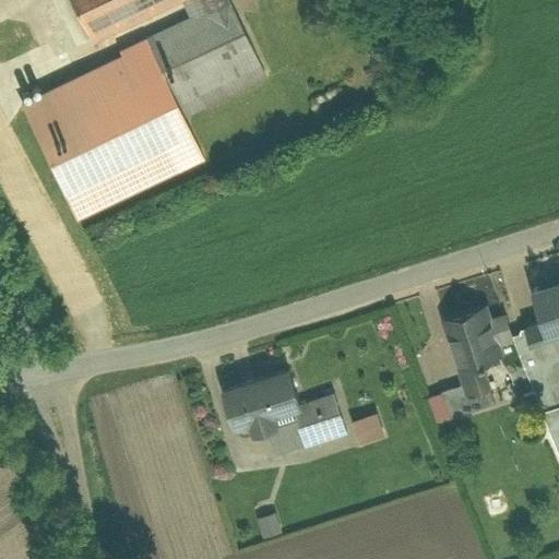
[(70,0),(91,42),(178,0),(70,0)]
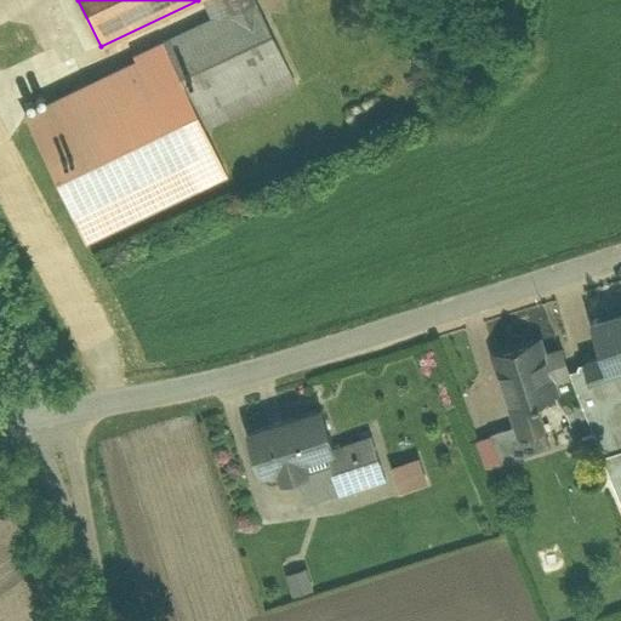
[(165,50),(203,130),(297,84),(255,0),(199,0),(209,18),(160,41),(165,50)]
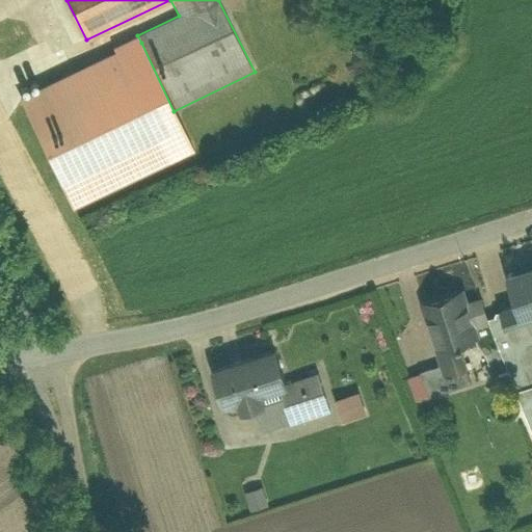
[(141,43),(18,101),(71,211),(193,152),(174,111),(141,43)]
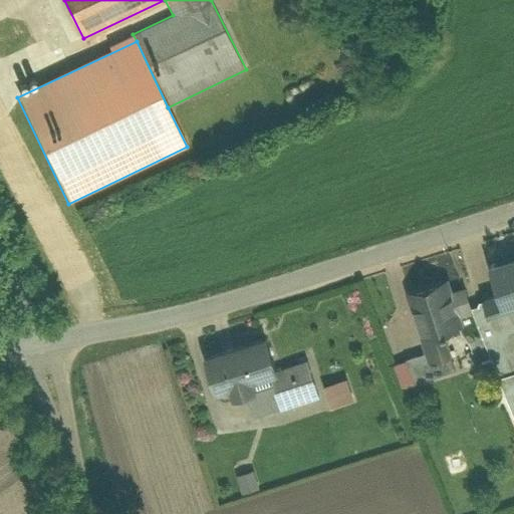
[(513,256),(495,262),(509,306),(513,304),(513,256)]
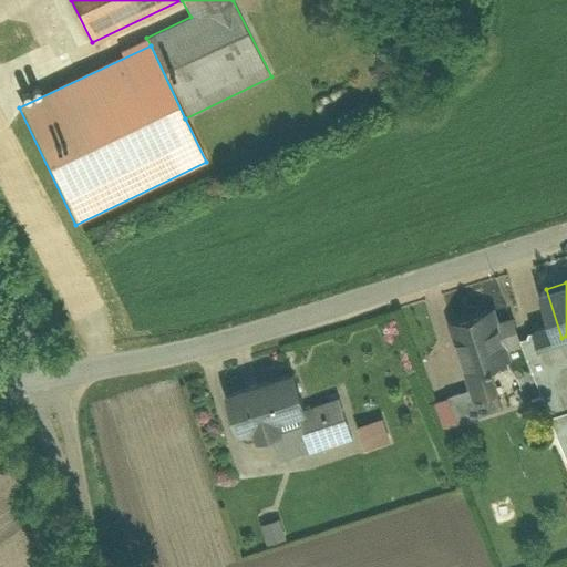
[(500,303),(454,319),(471,370),(496,361),(517,354),(514,347),(505,318),(500,303)]
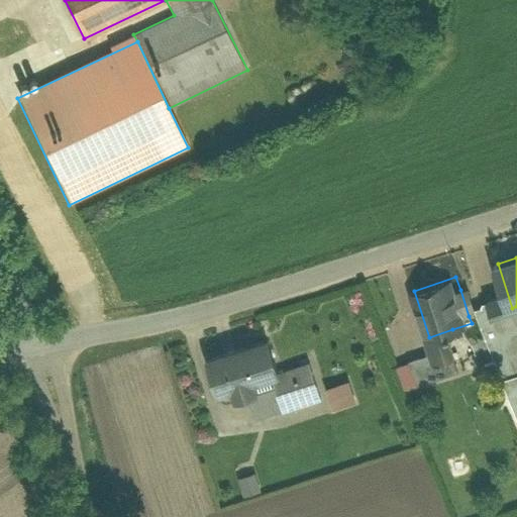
[(460,290),(469,316),(481,312),(473,286),(460,290)]
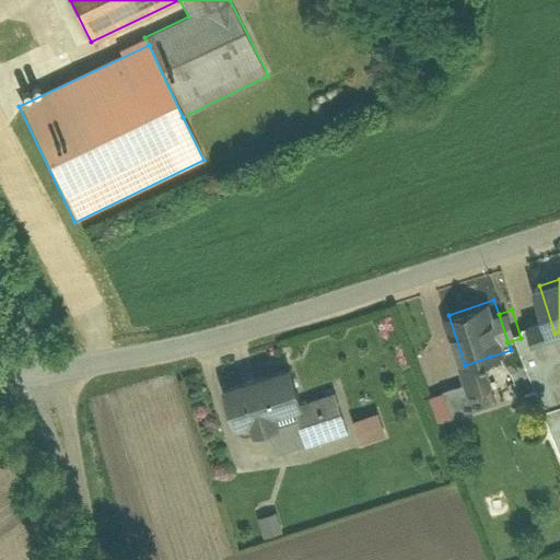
[(547,406),(557,404),(559,401),(559,331),(555,334),(539,339),(535,325),(522,328),(547,406)]
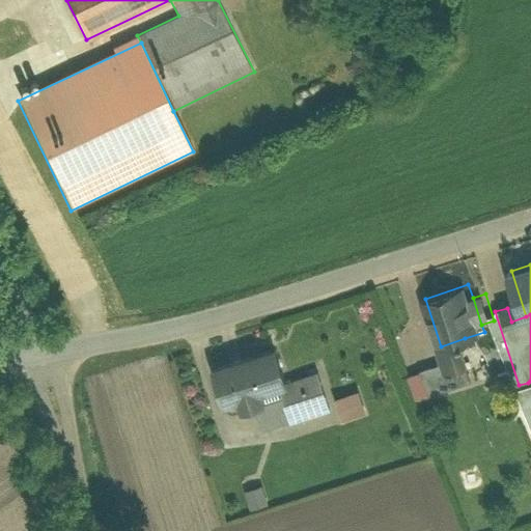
[(467,363),(472,361),(465,338),(441,346),(445,362),(448,369),(467,363)]
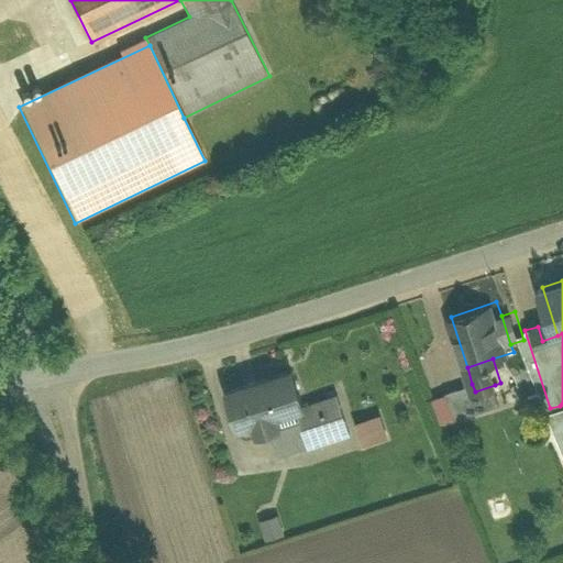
[(299,364),(230,387),(243,427),(261,421),(285,414),(305,407),(312,405),(299,364)]
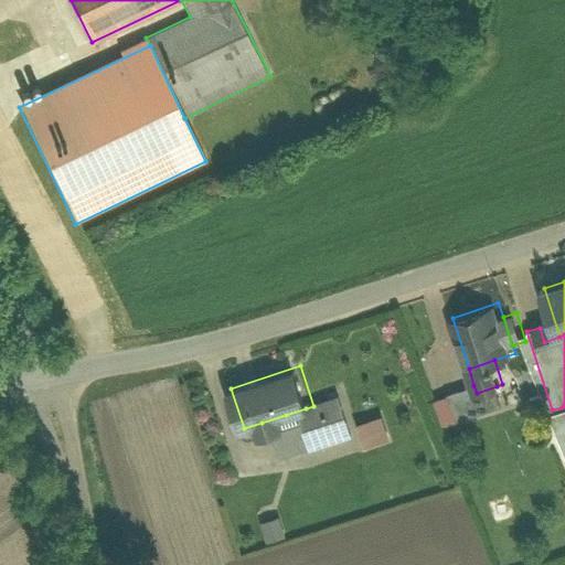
[(473,385),(438,397),(447,422),(502,403),(497,386),(477,393),(473,385)]
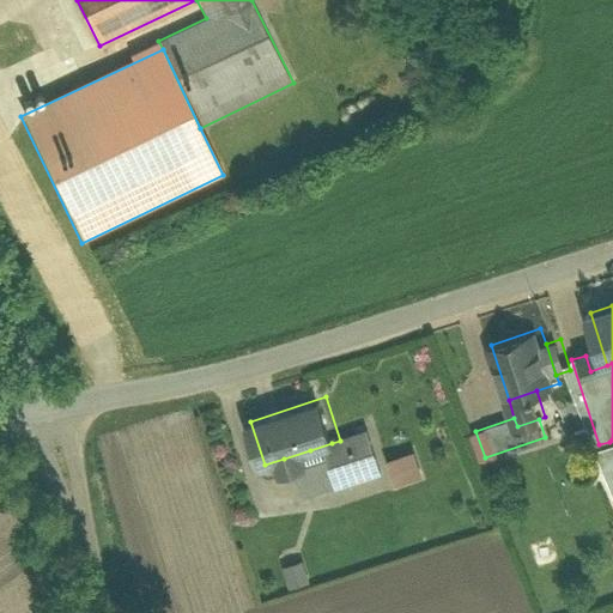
[(345,484),(387,471),(374,430),(340,441),(332,443),(345,484)]
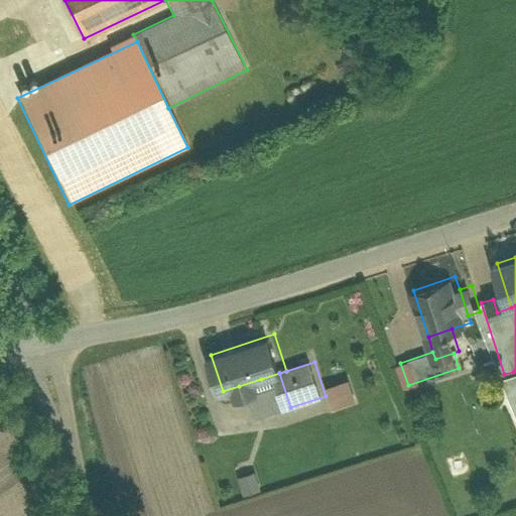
[(354,376),(329,384),(336,407),(362,399),(354,376)]
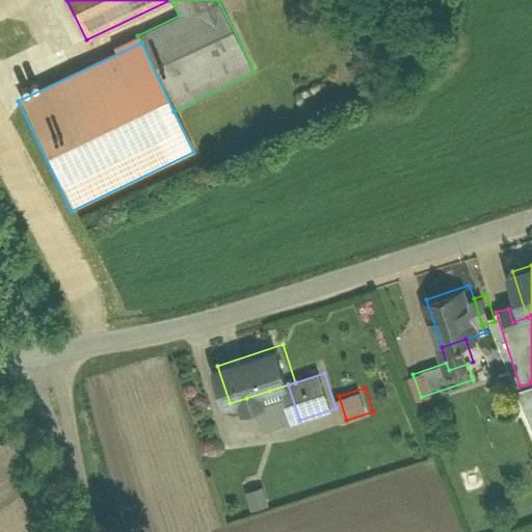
[(269,391),(246,398),(250,408),(272,401),(269,391)]
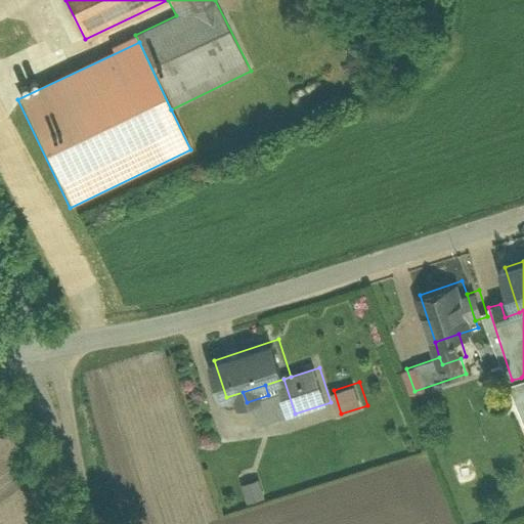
[(263,477),(247,483),(252,500),(269,495),(263,477)]
